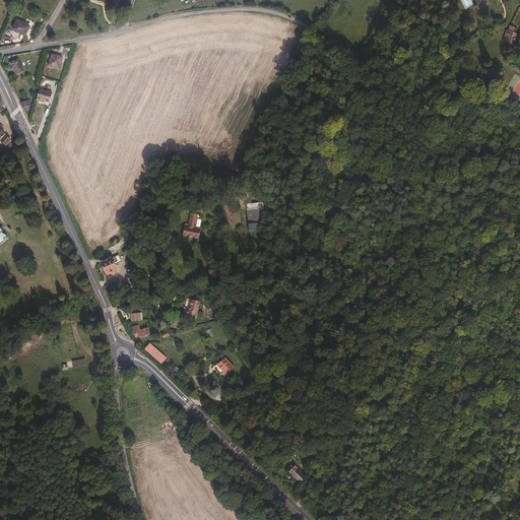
[(24,35),(28,25),(16,20),(12,29),(24,35)]
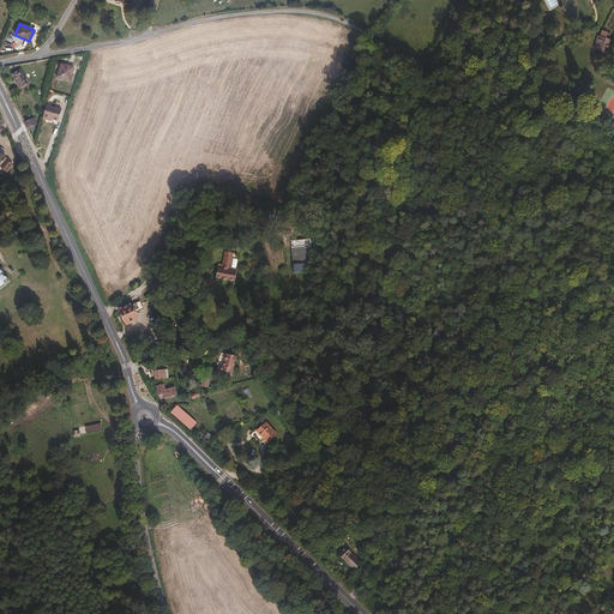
[(601,35),(596,35),(596,49),(600,49),(600,54),(609,54),(609,38),(607,38),(607,31),(601,30),(601,35)]
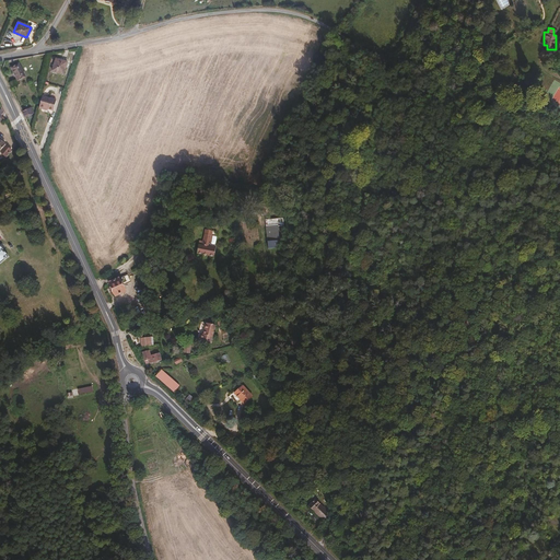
[(62,73),(66,61),(54,58),(50,71),(62,73)]
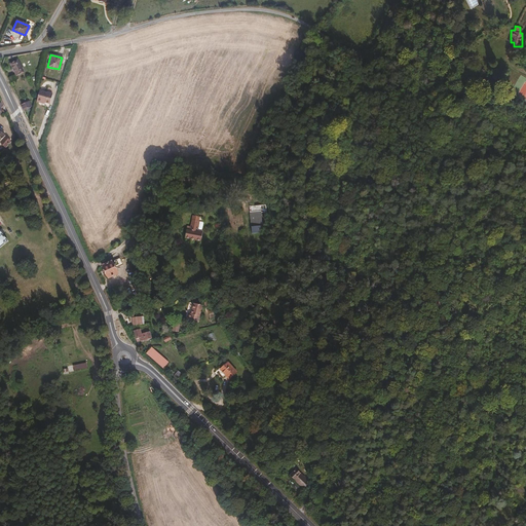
[(23,72),(16,60),(9,63),(15,76),(23,72)]
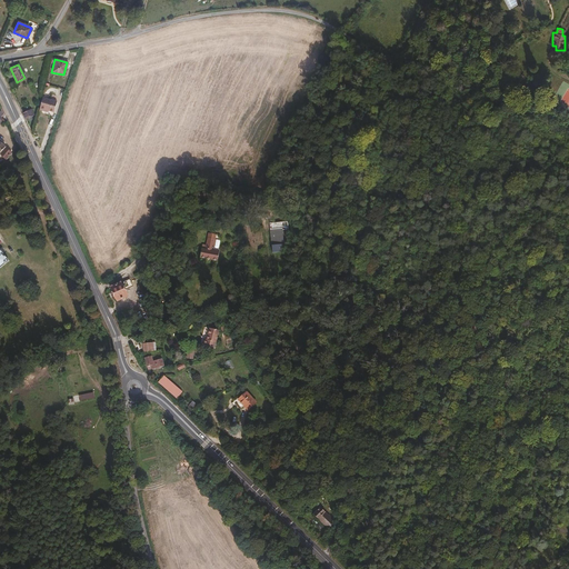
[(52,111),(55,100),(40,96),(37,109),(43,110),(43,107),(48,108),(47,110),(52,111)]
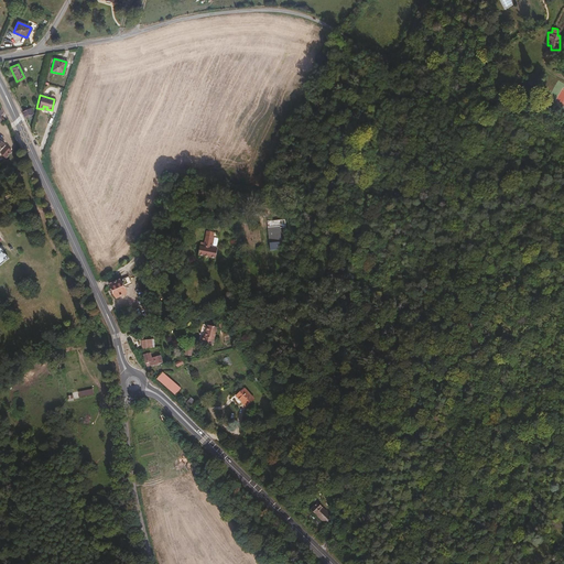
[(33,115),(30,109),(21,114),(24,119),(33,115)]
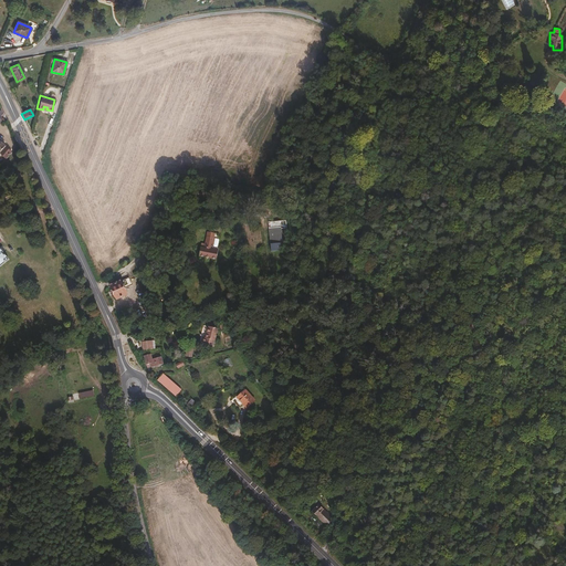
[(0,156),(4,160),(12,153),(0,140),(0,156)]
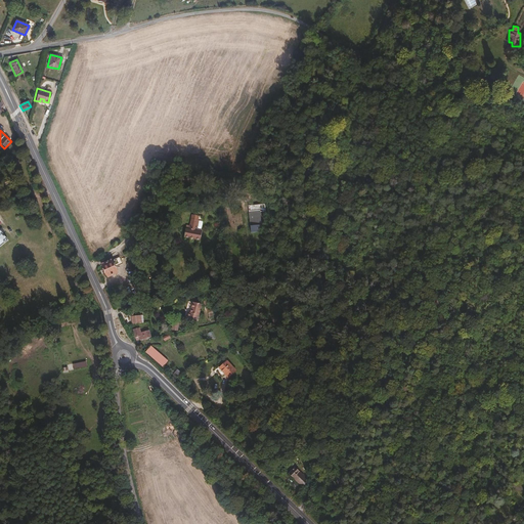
[(261,231),(258,207),(248,208),(251,232),(261,231)]
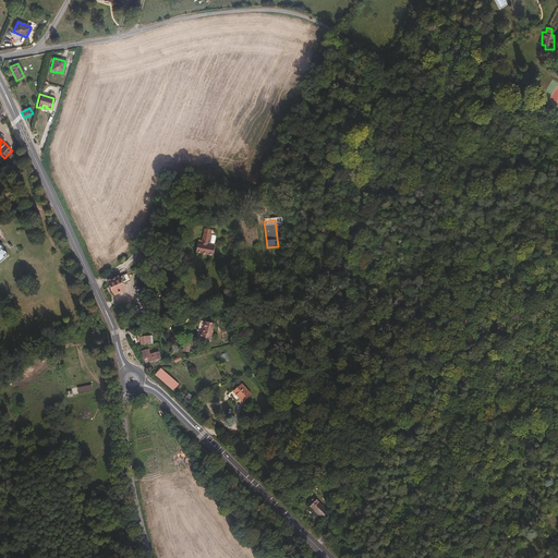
[(208,246),(208,239),(208,232),(202,232),(202,240),(197,239),(195,252),(207,253),(208,246)]
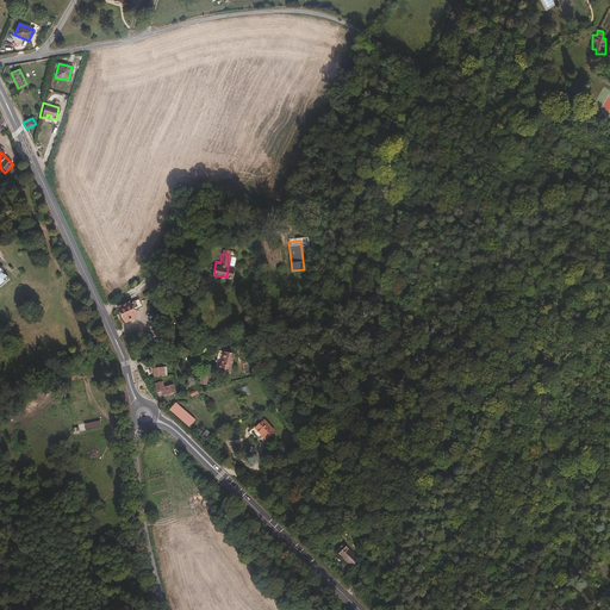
[(131,310),(141,306),(137,298),(117,307),(124,322),(135,317),(131,310)]
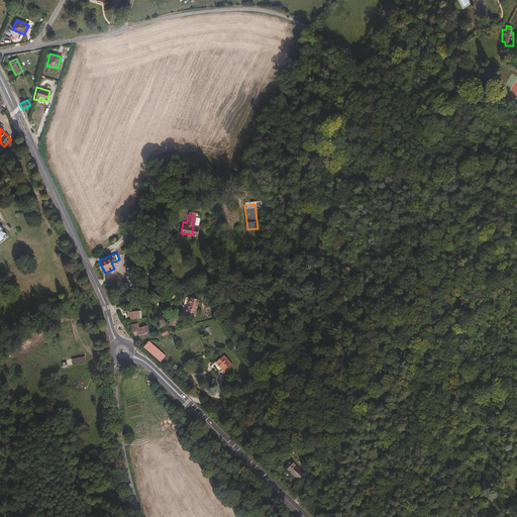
[(197,314),(200,299),(192,297),(189,307),(187,306),(186,312),(197,314)]
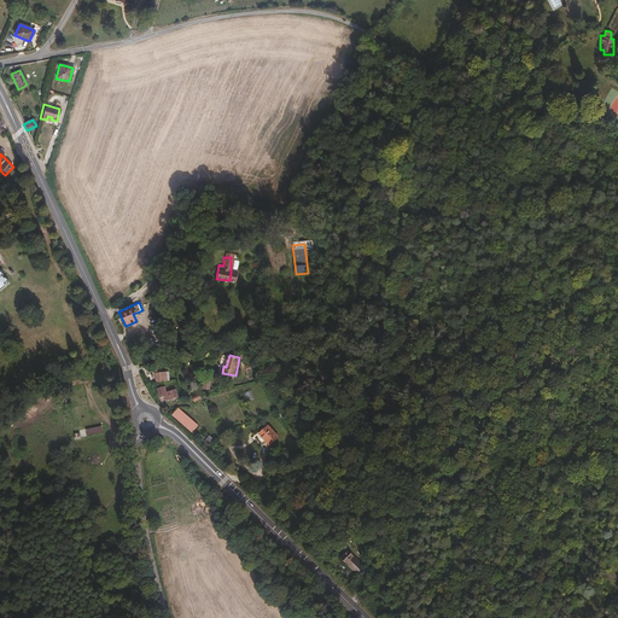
[(176,397),(175,390),(164,392),(164,388),(156,389),(157,397),(163,396),(163,400),(176,397)]
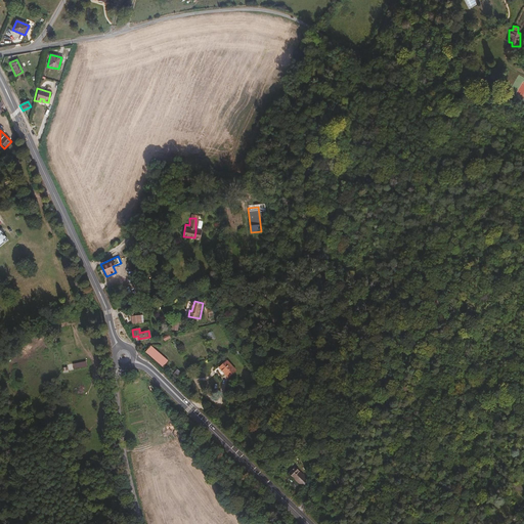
[(207,335),(210,341),(216,338),(213,332),(207,335)]
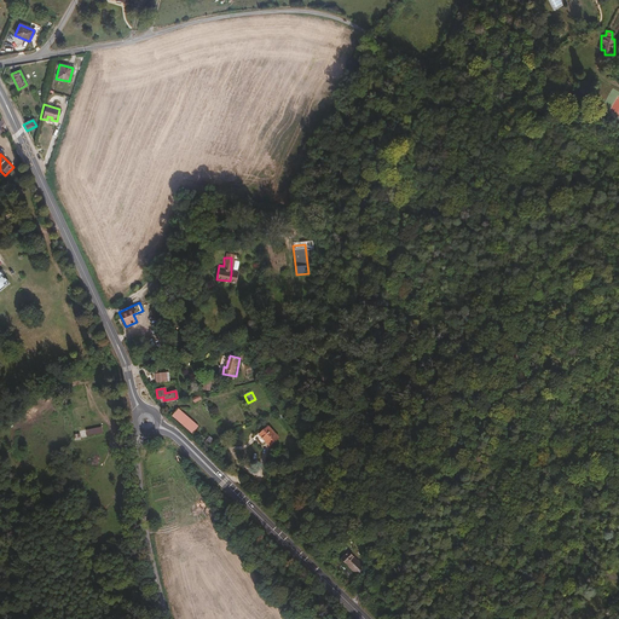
[(186,420),(175,410),(171,415),(183,424),(186,420)]
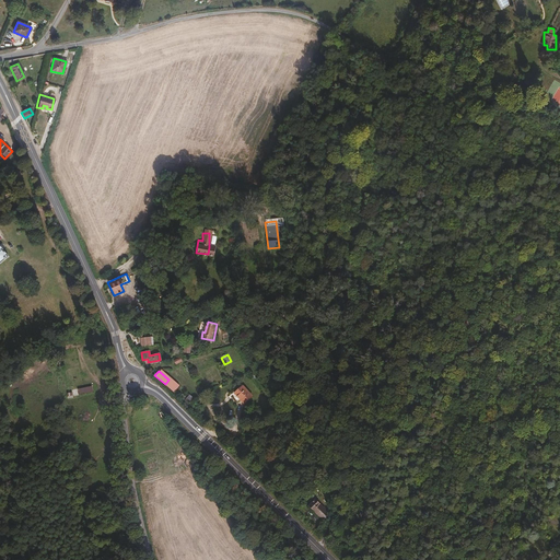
[(253,395),(243,384),(234,393),(244,403),(253,395)]
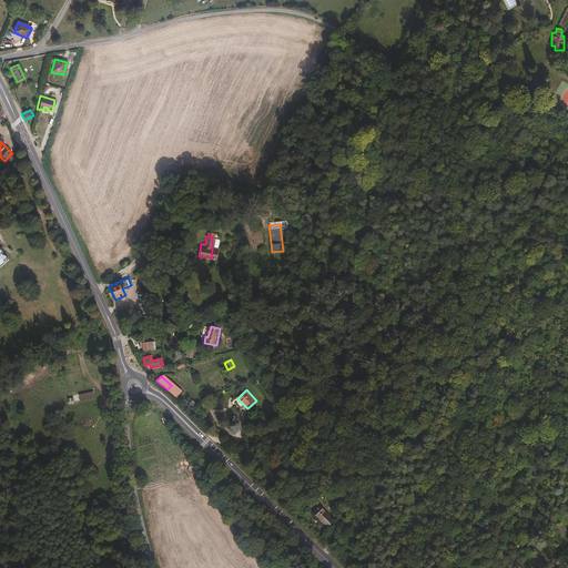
[(79,395),(80,402),(94,398),(93,392),(79,395)]
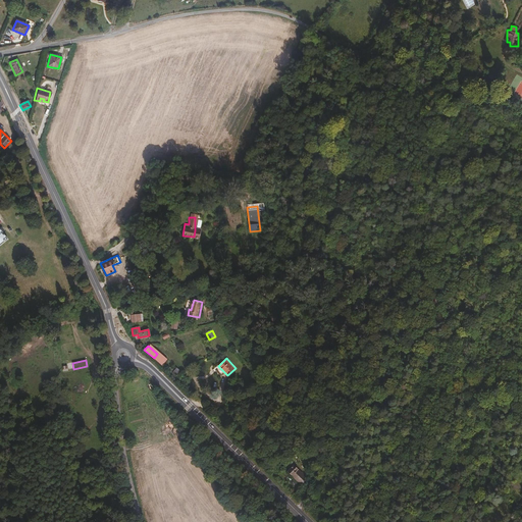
[(301,473),(293,466),(288,471),(295,478),(301,473)]
